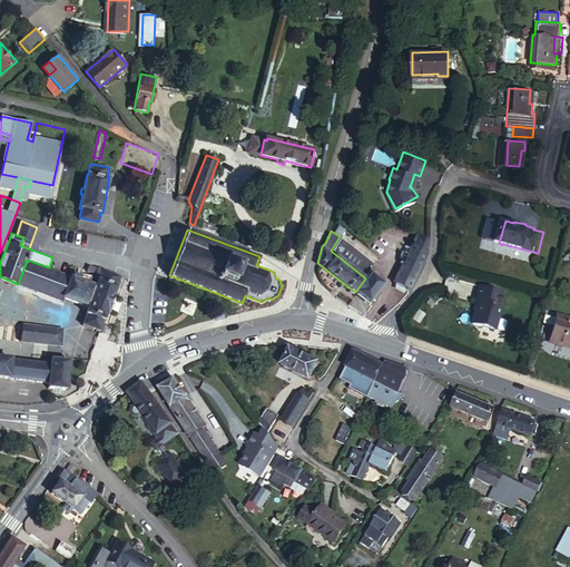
[(393,281),(408,287),(421,261),(423,261),(425,254),(429,245),(428,240),(416,234),(393,281)]
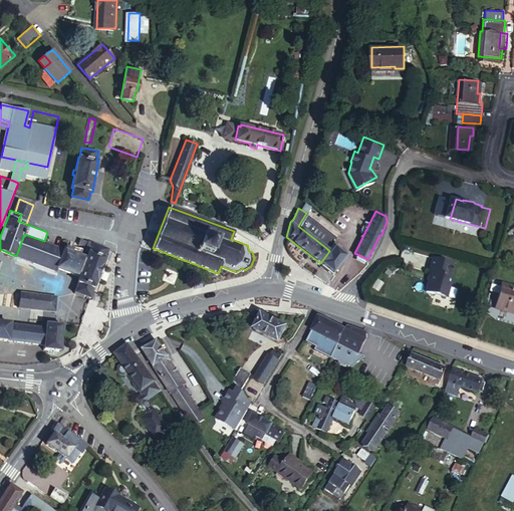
[(335,237),(306,213),(298,226),(326,248),(331,241),(335,237)]
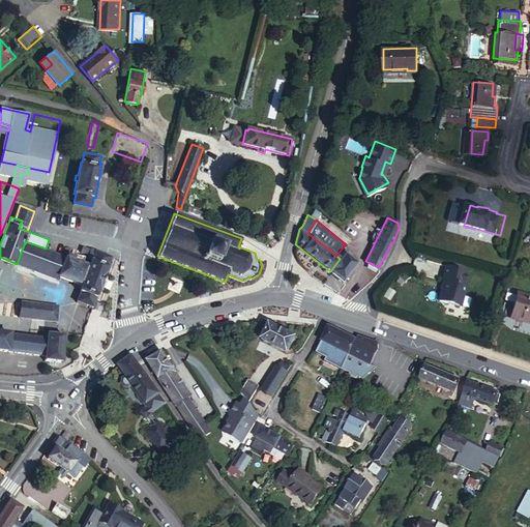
[(37,271),(46,249),(25,241),(17,264),(37,271)]
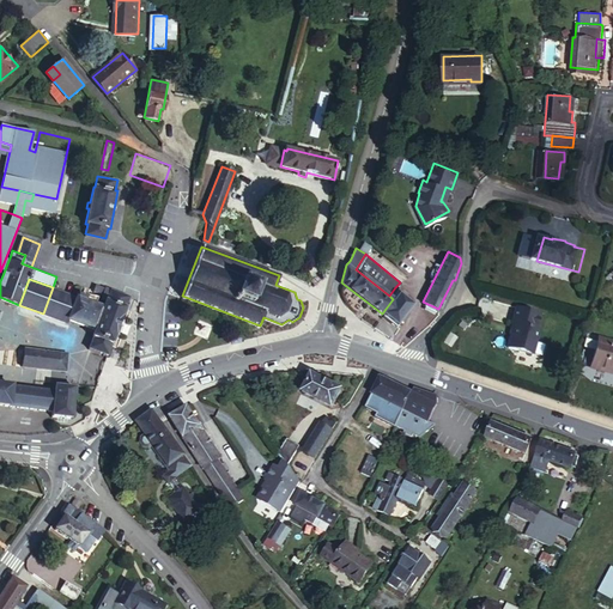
[(67,322),(68,320),(77,297),(53,287),(43,314),(67,322)]
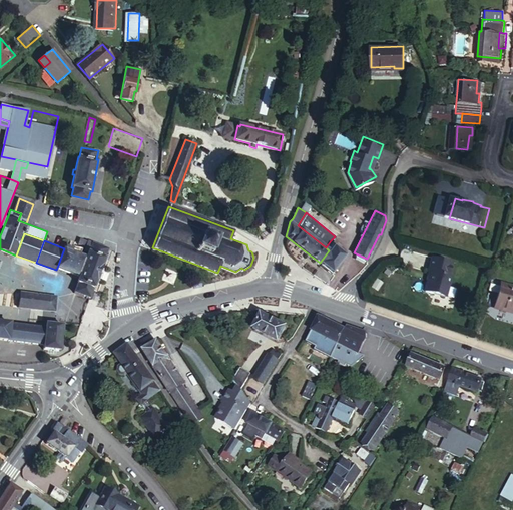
[(75,291),(90,297),(93,288),(94,289),(106,257),(104,257),(108,247),(88,240),(84,248),(89,250),(86,257),(80,255),(65,248),(64,248),(57,268),(79,276),(76,282),(78,282),(75,291)]
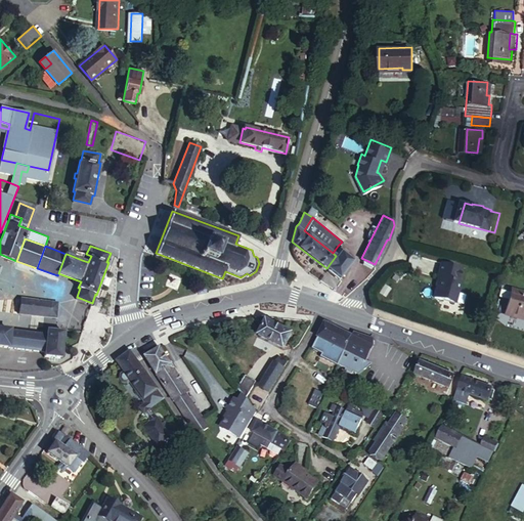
[(350,255),(338,246),(333,253),(336,256),(340,250),(348,257),(350,255)]
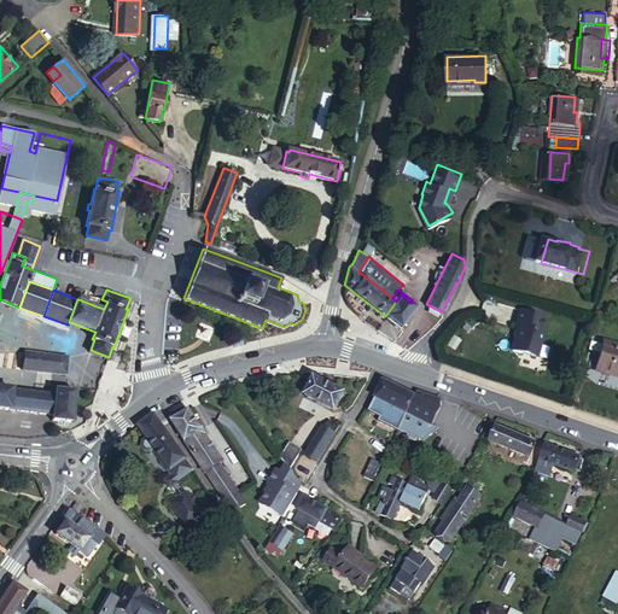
[(79,299),(97,307),(99,298),(85,293),(83,297),(81,294),(79,299)]
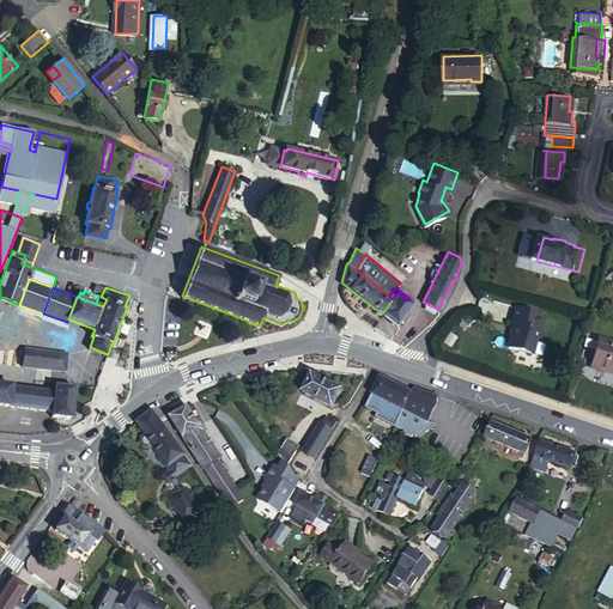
[(393,299),(382,314),(395,324),(412,304),(407,300),(398,292),(393,299)]
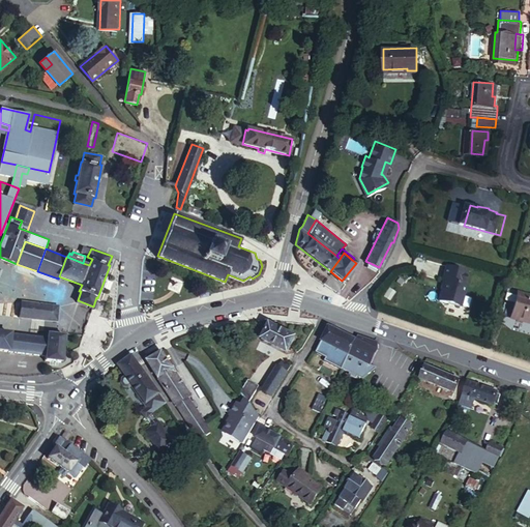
[(463,289),(468,275),(448,268),(444,283),(448,284),(446,290),(444,291),(440,305),(459,312),(466,290),(463,289)]
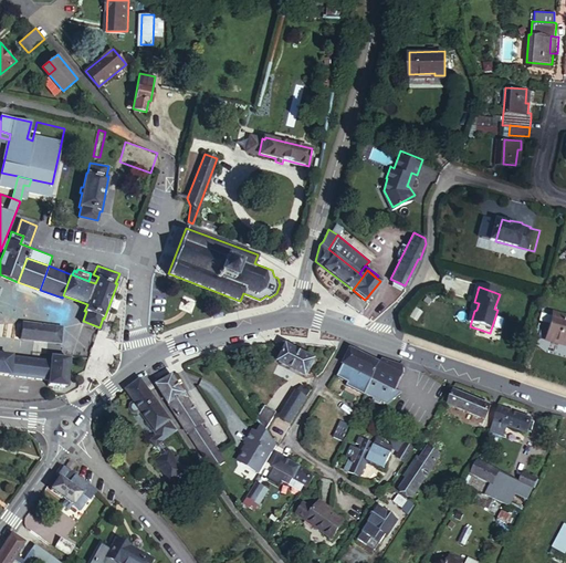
[(565,314),(552,311),(545,333),(565,339),(565,314)]
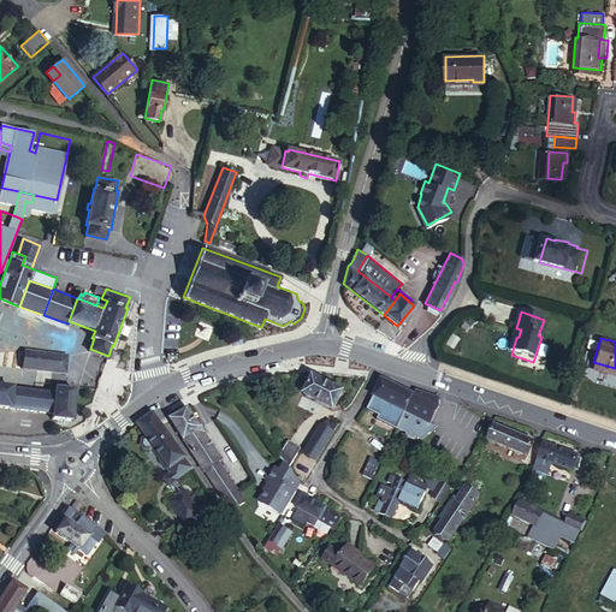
[(64,384),(66,370),(55,369),(58,352),(24,348),(24,352),(0,349),(0,362),(34,368),(33,380),(64,384)]
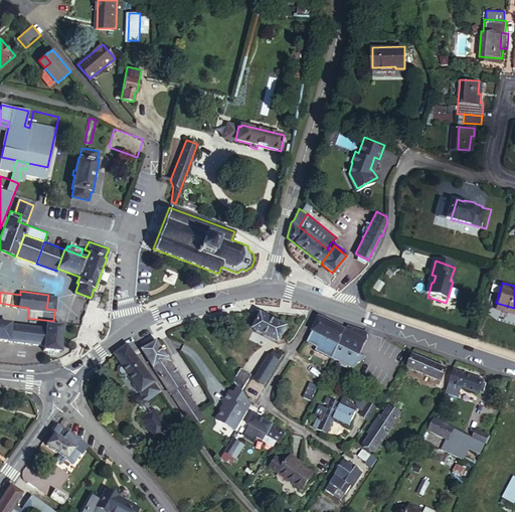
[(46,309),(55,310),(57,296),(48,295),(46,309)]
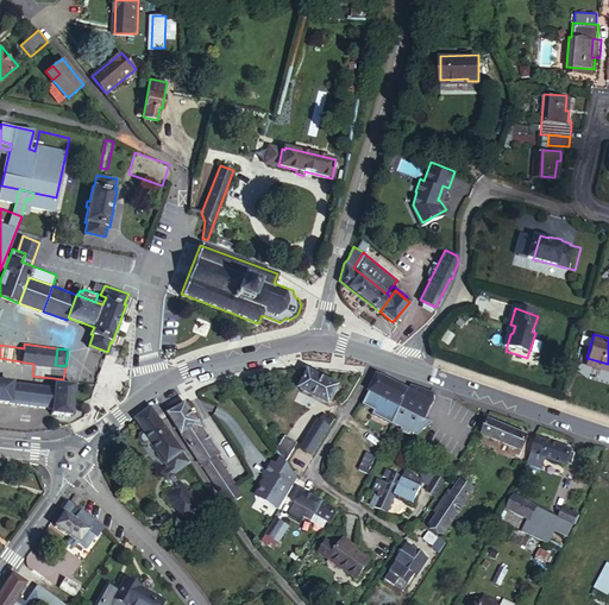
[(608,364),(586,358),(585,364),(608,369),(608,364)]
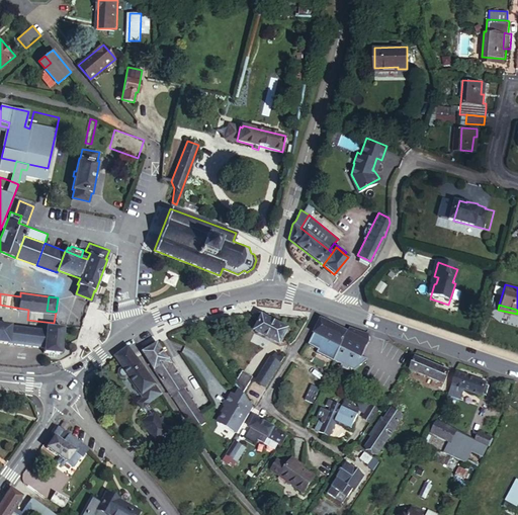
[(281,342),(288,328),(264,316),(257,330),(281,342)]
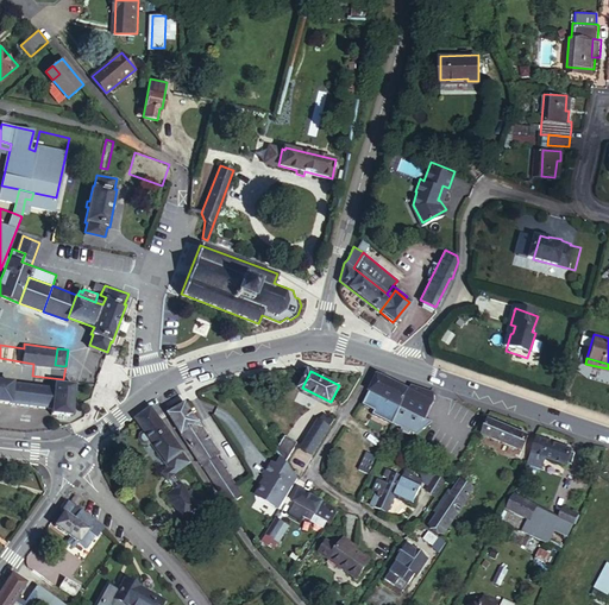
[(380,373),(378,372),(378,373),(370,389),(401,404),(409,388),(380,373)]
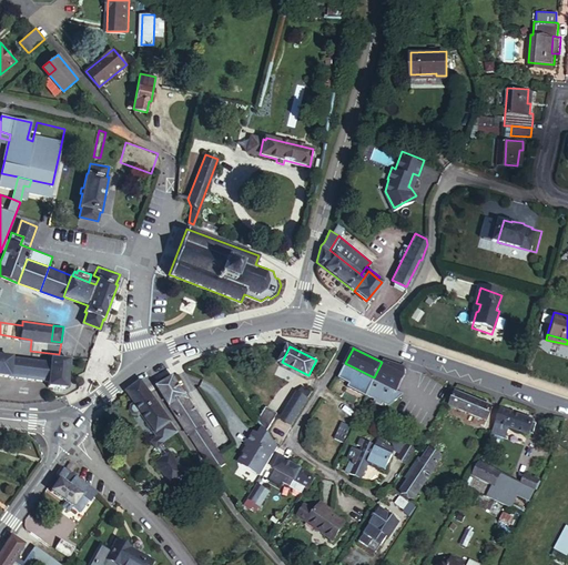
[(66,386),(69,359),(51,356),(50,362),(0,354),(0,374),(48,381),(48,384),(66,386)]
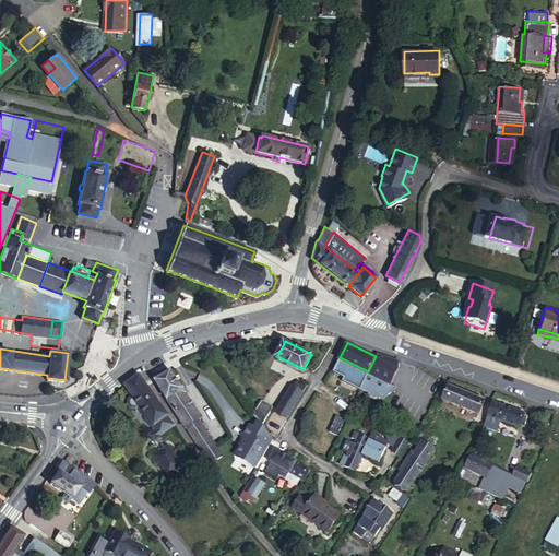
[(378,352),(376,356),(368,371),(375,375),(371,381),(388,390),(399,367),(399,359),(378,352)]
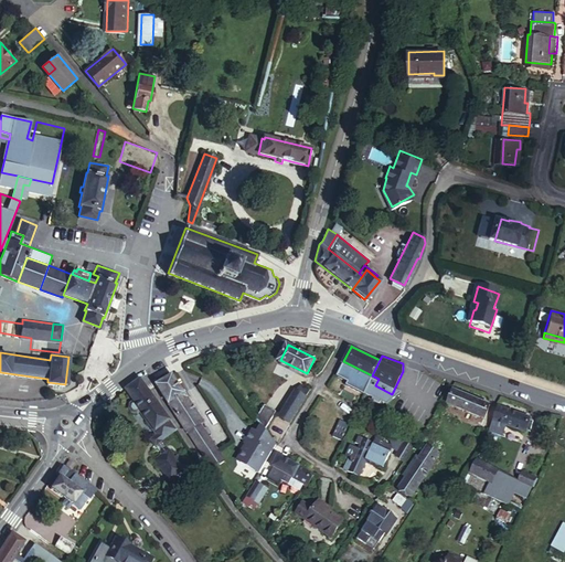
[(372,375),(343,361),(337,374),(348,381),(345,384),(364,393),(369,383),(372,375)]
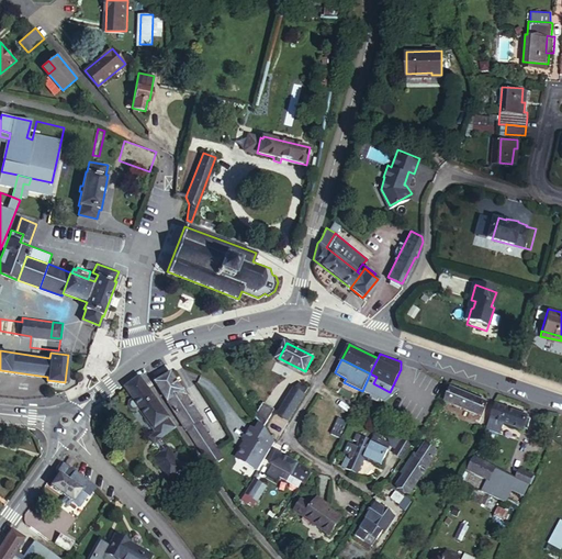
[(203,418),(172,370),(156,381),(212,464),(224,456),(206,431),(211,429),(205,422),(201,425),(199,422),(203,418)]
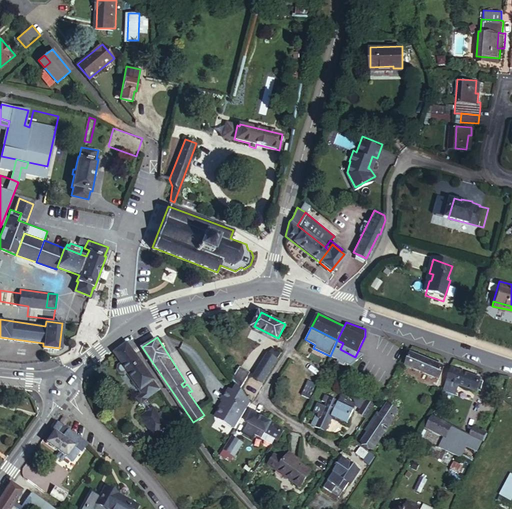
[(343,343),(337,340),(334,347),(340,349),(343,343)]
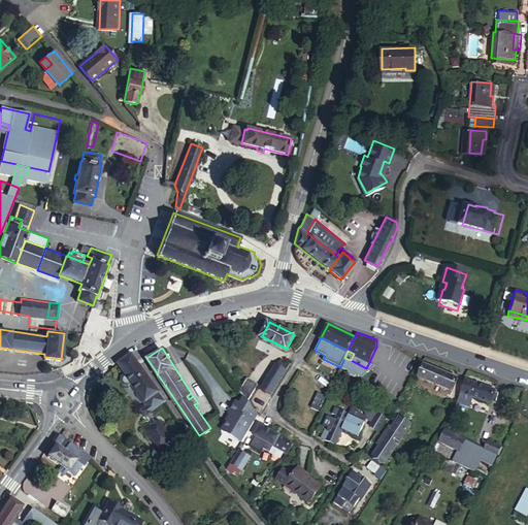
[(131,352),(119,362),(149,402),(153,408),(165,399),(166,399),(131,352)]
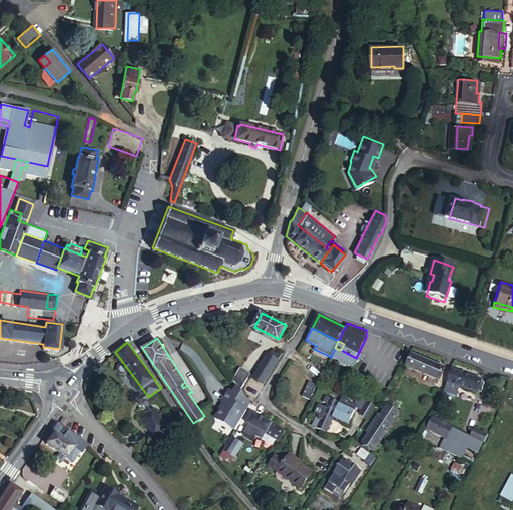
[(279,359),(283,353),(274,347),(270,353),(269,352),(253,376),(264,382),(279,359)]
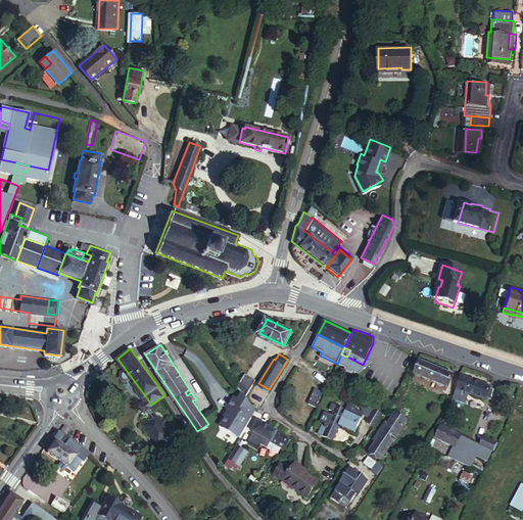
[(449,385),(454,373),(420,360),(415,372),(449,385)]
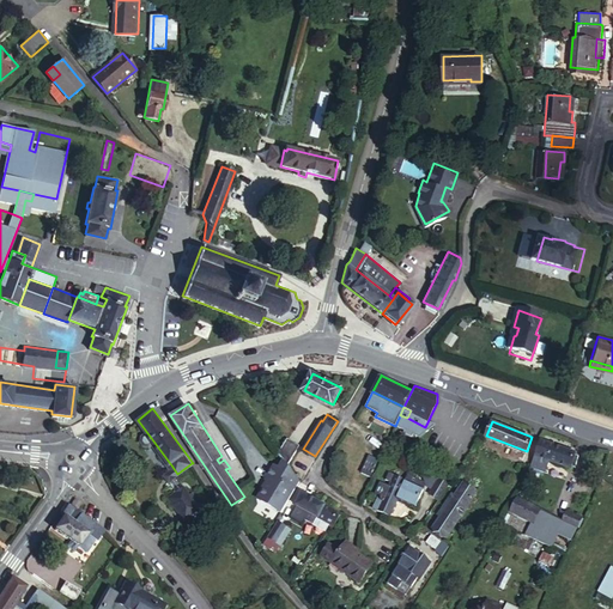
[(287,438),(279,451),(289,462),(299,445),(287,438)]
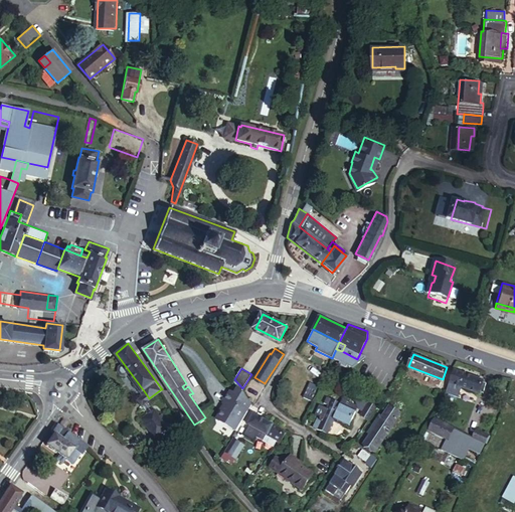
[(484,378),(454,368),(447,389),(459,394),(462,385),(479,391),(480,390),(484,391),(487,381),(483,380),(484,378)]
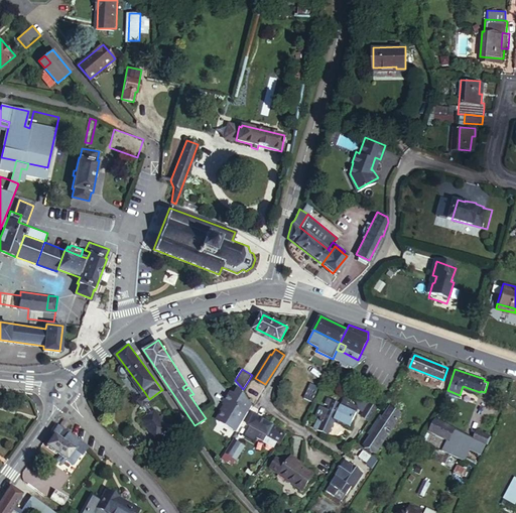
[(312,400),(319,386),(311,382),(304,396),(312,400)]
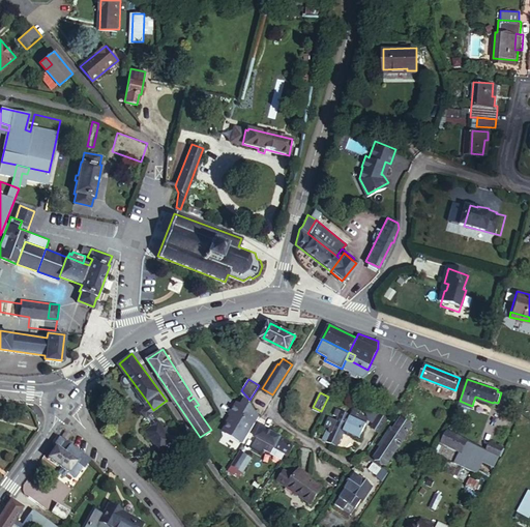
[(251,402),(246,407),(259,417),(261,414),(251,402)]
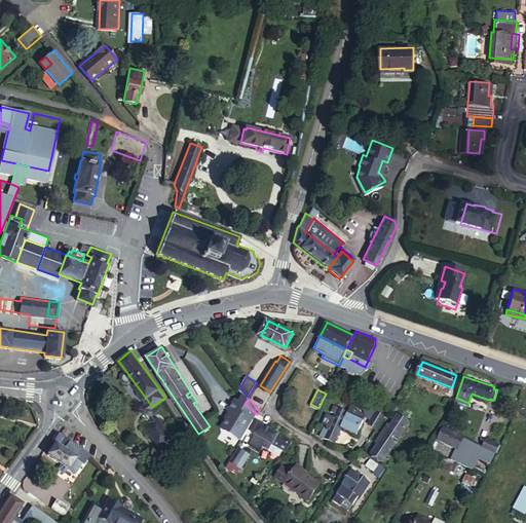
[(152,407),(148,401),(141,406),(146,412),(152,407)]
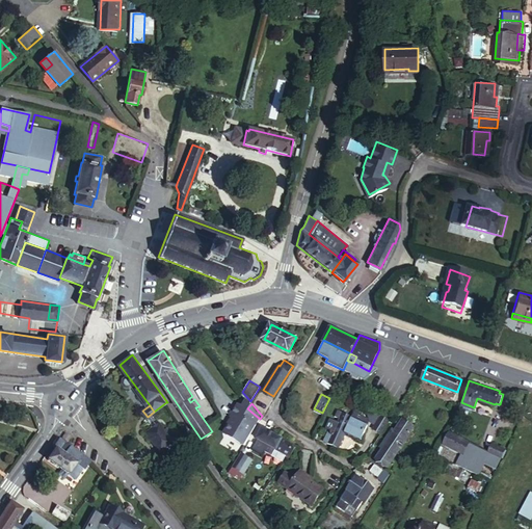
[(229,435),(242,446),(260,419),(247,408),(244,405),(235,418),(237,419),(228,431),(229,435)]
